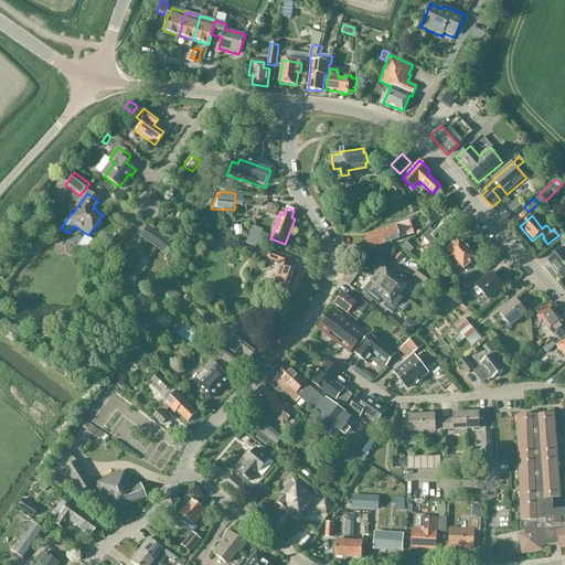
[(432,247),(456,225),(450,219),(435,233),(430,228),(423,236),(432,247)]
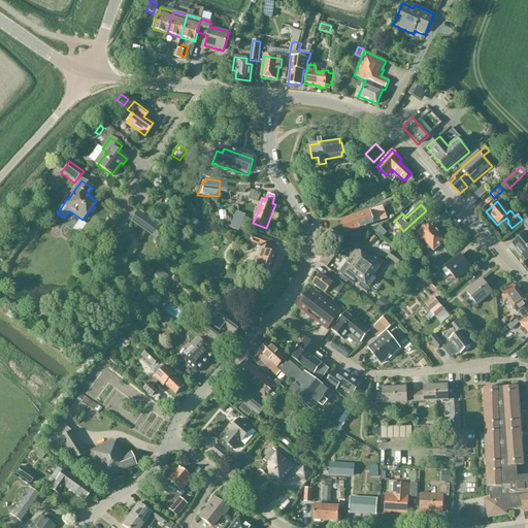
[(370,210),(355,216),(360,229),(374,224),(383,221),(388,219),(384,206),(370,210)]
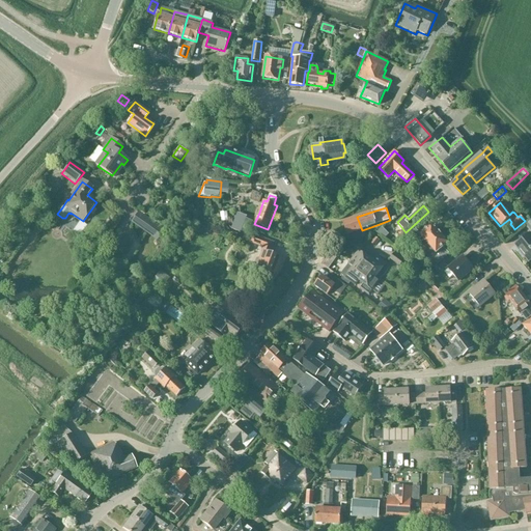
[(159,226),(139,212),(131,223),(150,236),(159,226)]
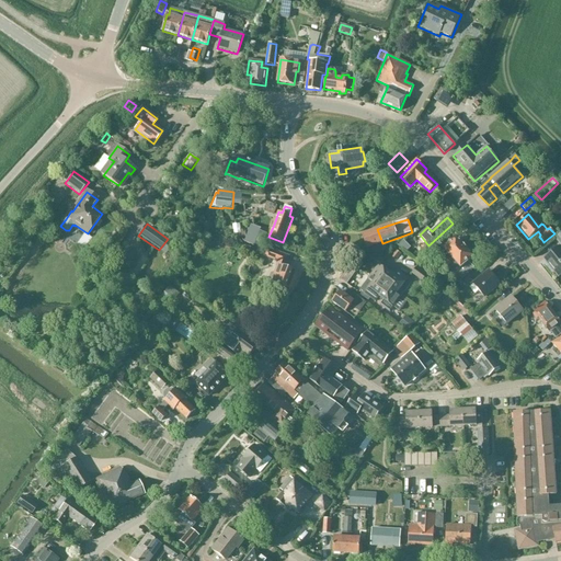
[(261,228),(251,225),(244,242),(255,245),(261,228)]
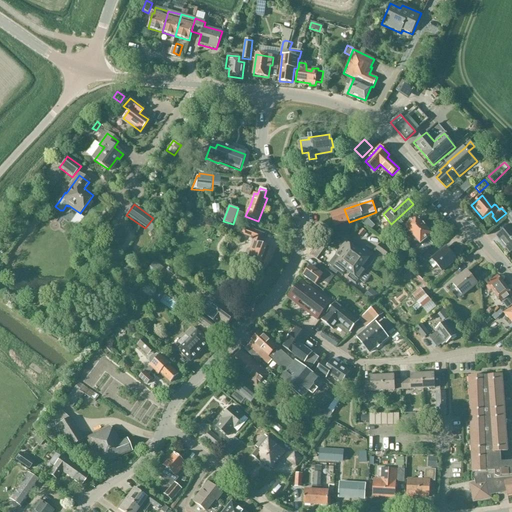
[(222,213),(221,206),(214,207),(216,218),(224,217),(224,212),(222,213)]
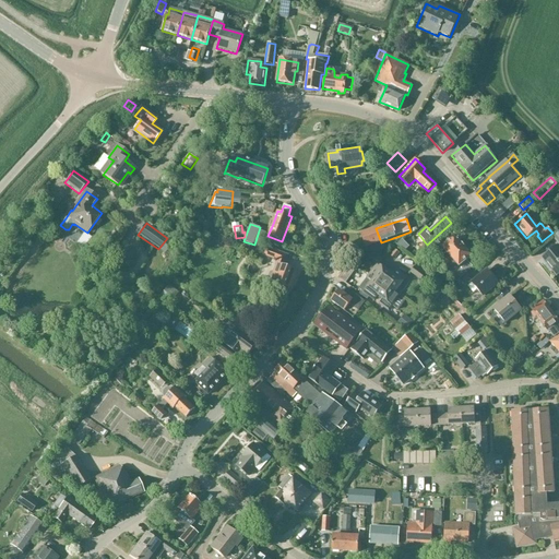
[(381,242),(376,228),(360,234),(366,248),(381,242)]
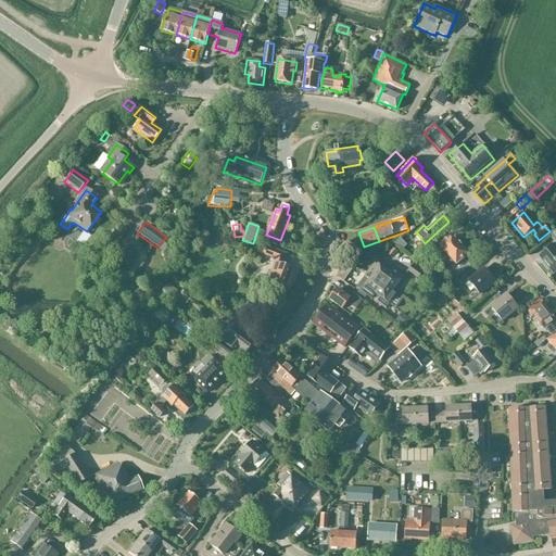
[(91,237),(84,231),(76,242),(84,248),(91,237)]
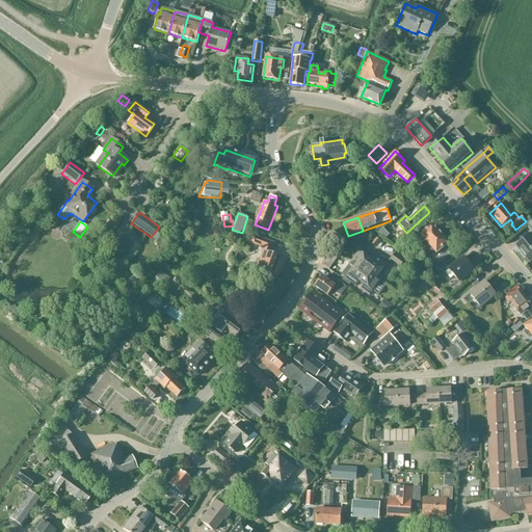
[(531,222),(528,227),(531,232),(531,233),(519,244),(522,249),(521,251),(530,263),(531,261),(531,222)]
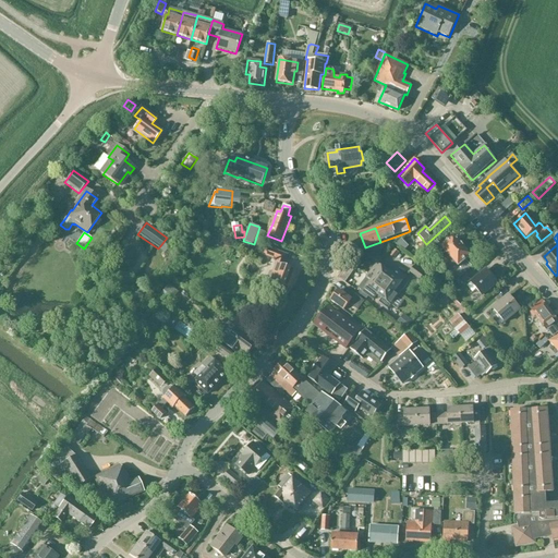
[(429,246),(449,269),(452,273),(453,271),(460,278),(472,268),(465,261),(471,256),(455,238),(443,249),(436,241),(429,246)]
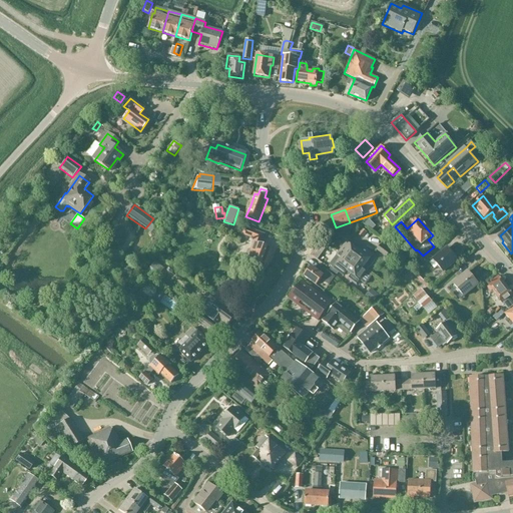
[(250,259),(259,262),(258,264),(258,265),(259,267),(260,268),(261,268),(262,268),(263,268),(264,268),(264,267),(265,266),(266,265),(267,265),(273,249),(261,245),(264,235),(244,227),(241,234),(255,239),(250,250),(253,251),(250,259)]
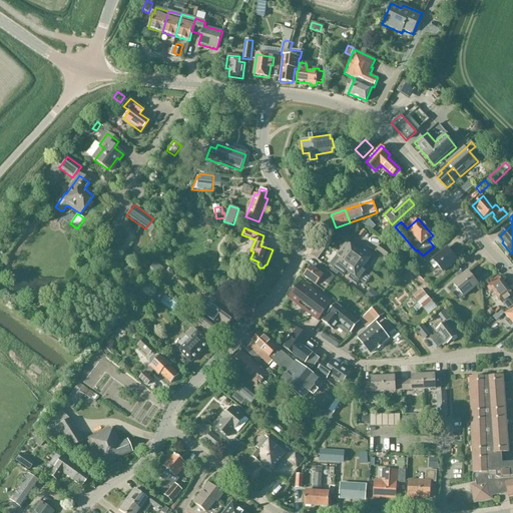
[(353,262),(360,251),(347,241),(340,251),(344,254),(353,262)]
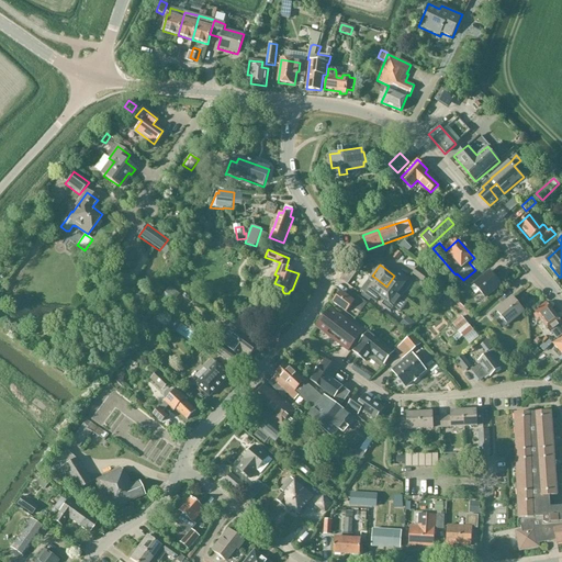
[(348,270),(346,273),(351,278),(357,270),(355,270),(349,268),(348,270)]
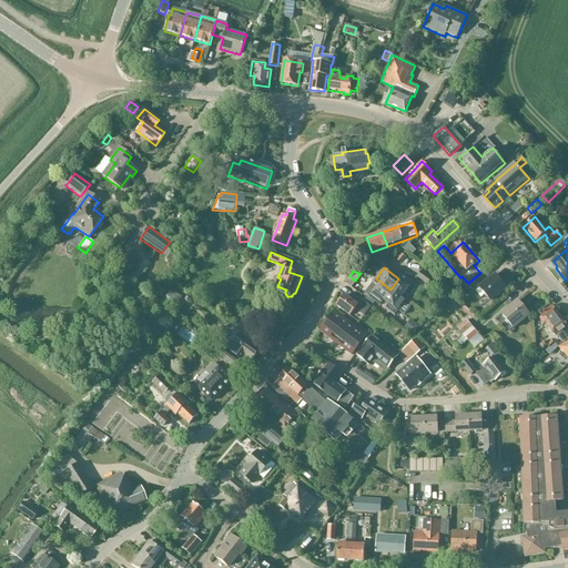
[(433,279),(422,271),(417,277),(427,285),(433,279)]
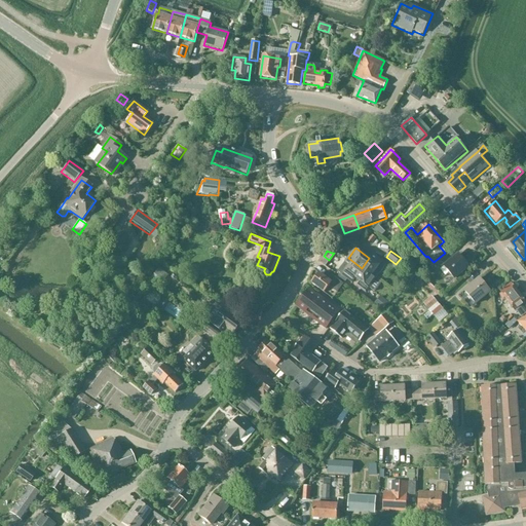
[(372,254),(369,258),(362,268),(372,275),(377,268),(379,269),(382,265),(380,264),(382,261),(372,254)]
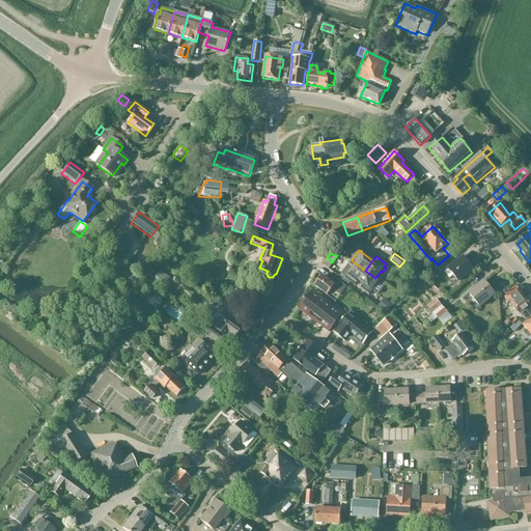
[(458,283),(475,270),(463,256),(447,269),(448,270),(444,274),(448,280),(453,276),(458,283)]
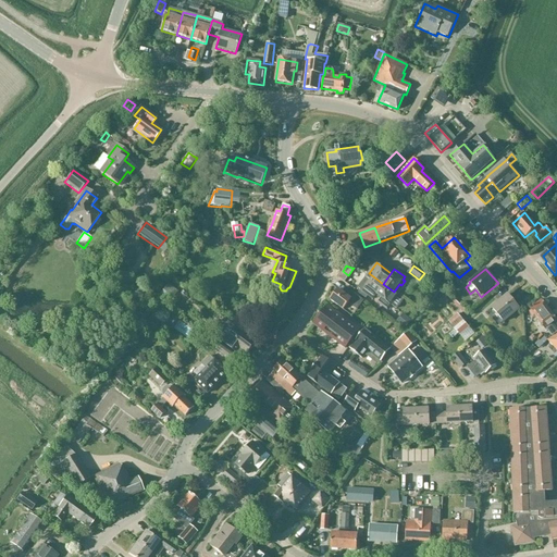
[(375,295),(383,284),(373,276),(362,292),(372,299),(376,295),(375,295)]
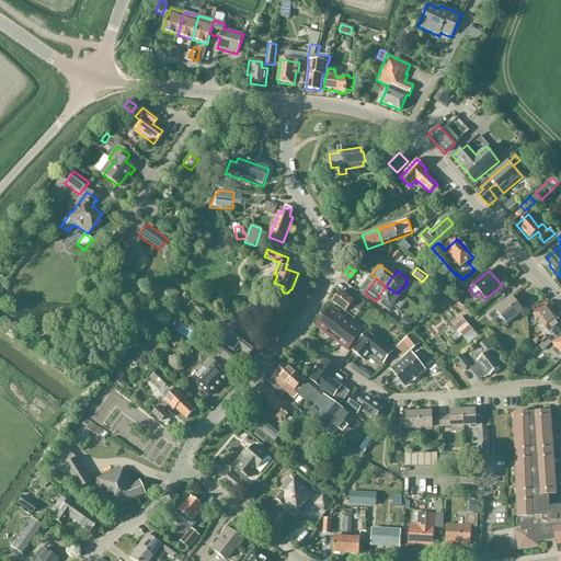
[(401,297),(397,294),(386,286),(378,297),(379,297),(384,300),(380,305),(391,312),(401,297)]
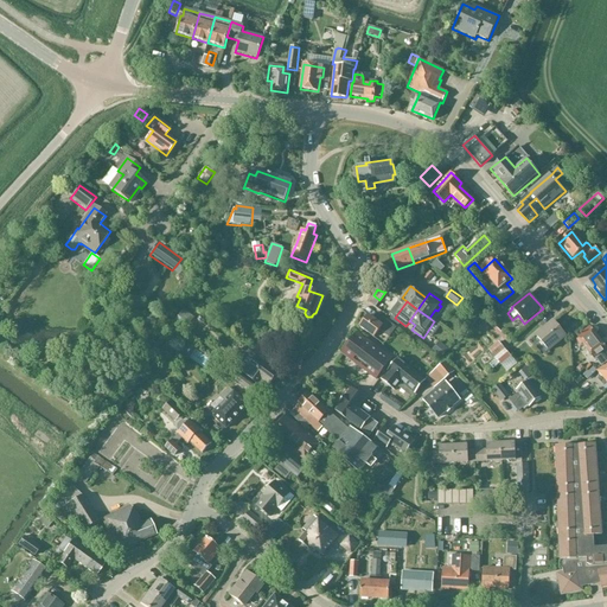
[(359,327),(374,338),(379,331),(389,338),(396,328),(387,320),(383,325),(369,315),(359,327)]
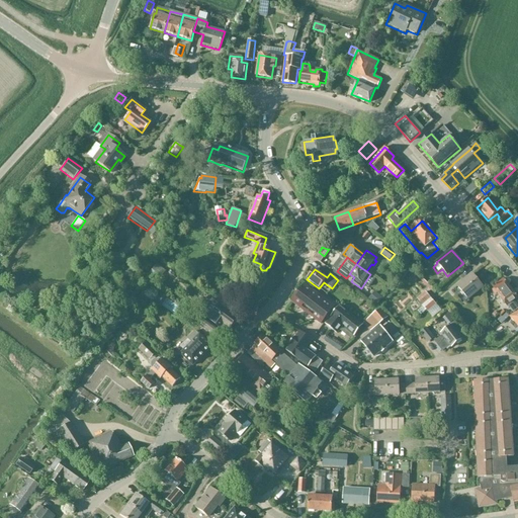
[(420,280),(413,272),(409,275),(416,283),(420,280)]
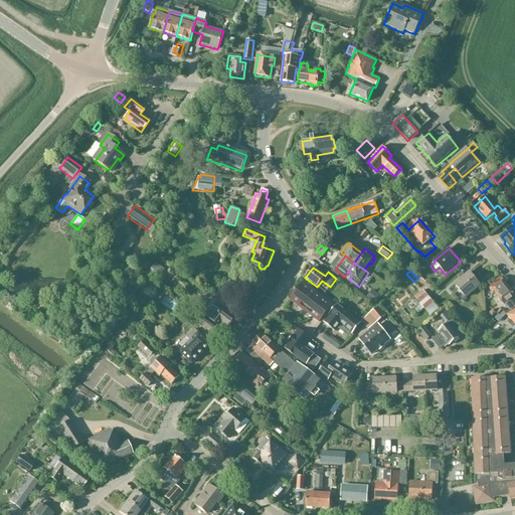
[(458,284),(468,296),(480,286),(470,273),(458,284)]
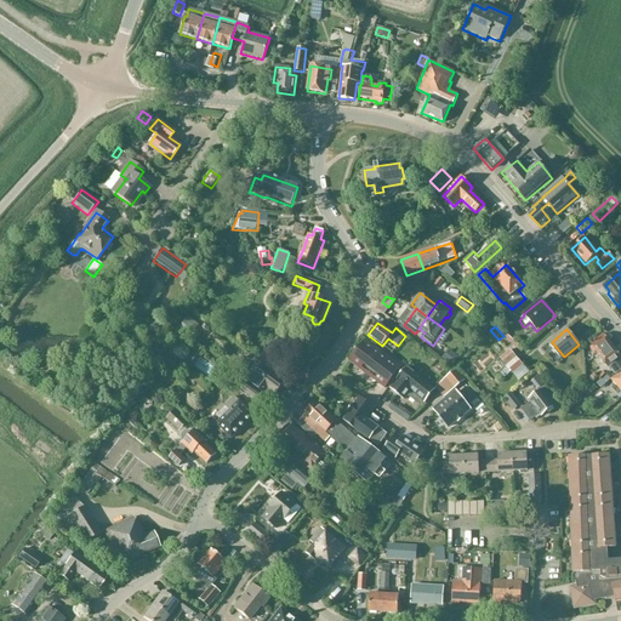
[(611,369),(616,376),(620,371),(620,358),(604,335),(591,345),(592,346),(588,348),(594,355),(598,353),(610,370),(611,369)]
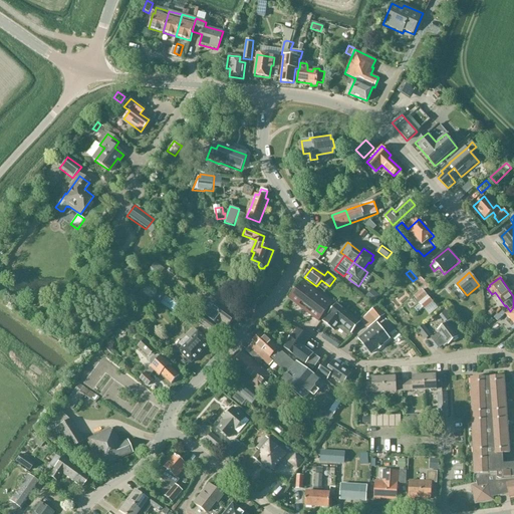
[(318,321),(325,312),(331,303),(302,282),(289,299),(318,321)]
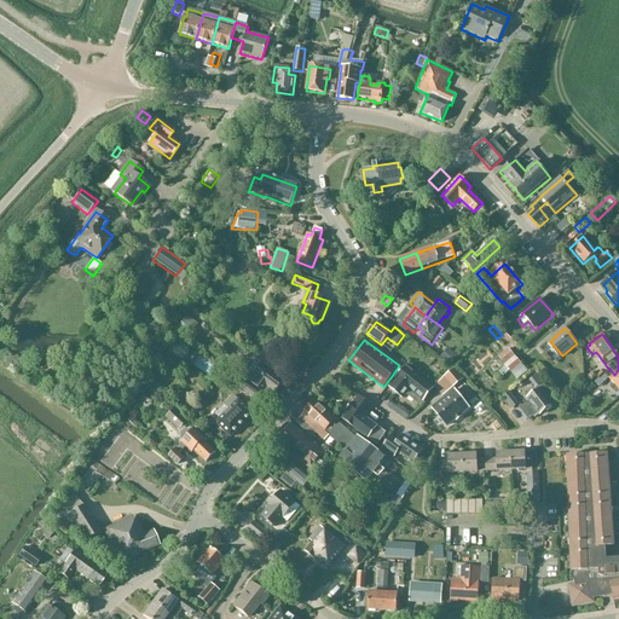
[(457,357),(449,348),(440,358),(450,365),(457,357)]
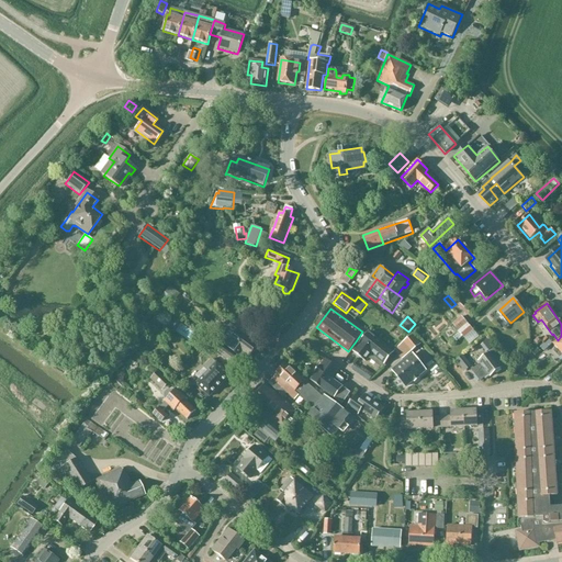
[(473,332),(468,324),(461,316),(452,324),(464,339),(473,332)]
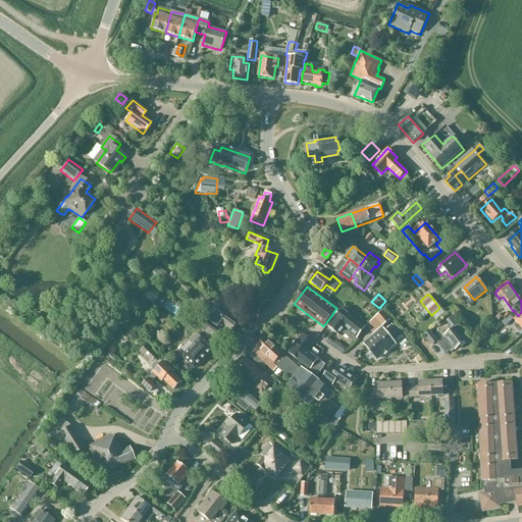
[(240,321),(221,307),(216,304),(213,304),(208,311),(209,314),(205,319),(218,329),(221,324),(231,331),(240,321)]
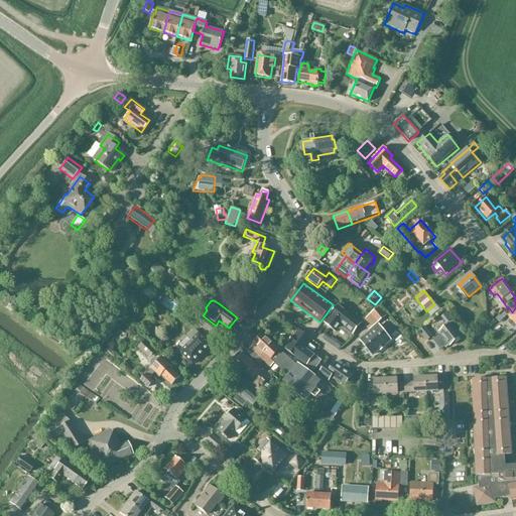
[(342,326),(353,335),(362,324),(339,304),(330,315),(330,316),(325,324),(336,333),(342,326)]
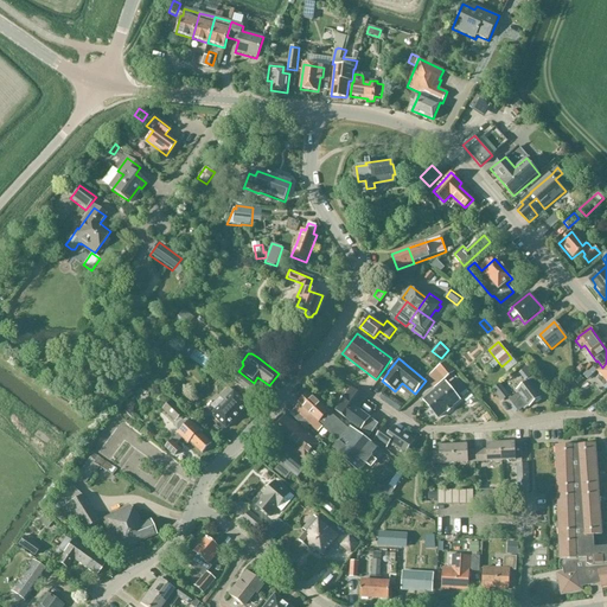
[(434,370),(443,381),(454,372),(445,362),(434,370)]
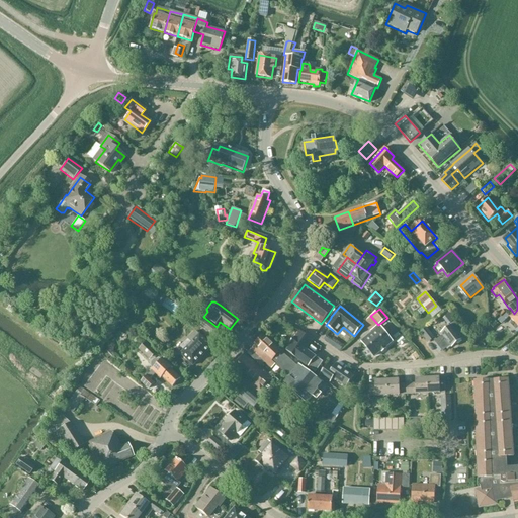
[(503,324),(510,317),(506,312),(502,317),(496,311),(492,315),(496,318),(494,320),(496,322),(499,320),(503,324)]
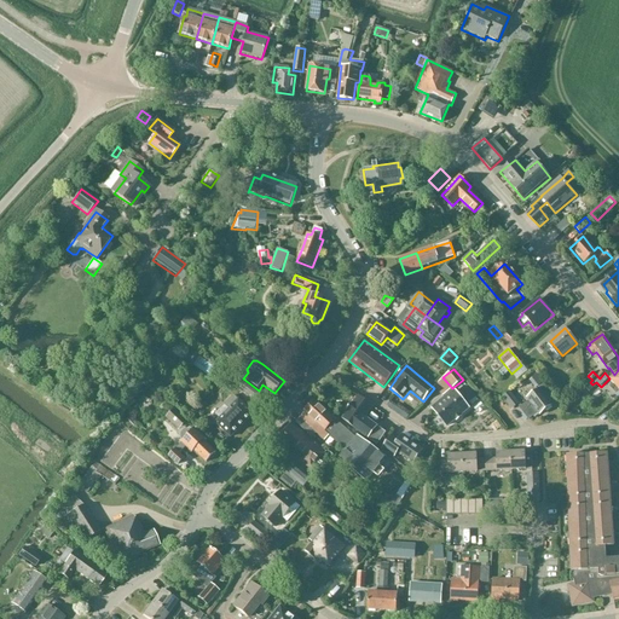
[(267,399),(246,382),(239,391),(261,406),(267,399)]
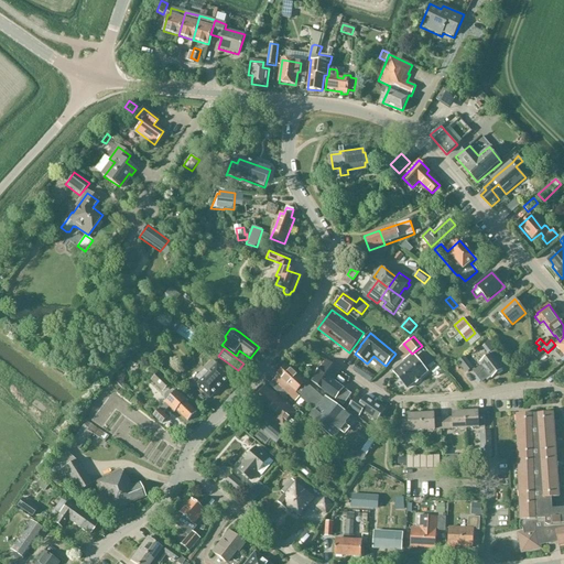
[(542,353),(538,348),(533,354),(537,358),(542,353)]
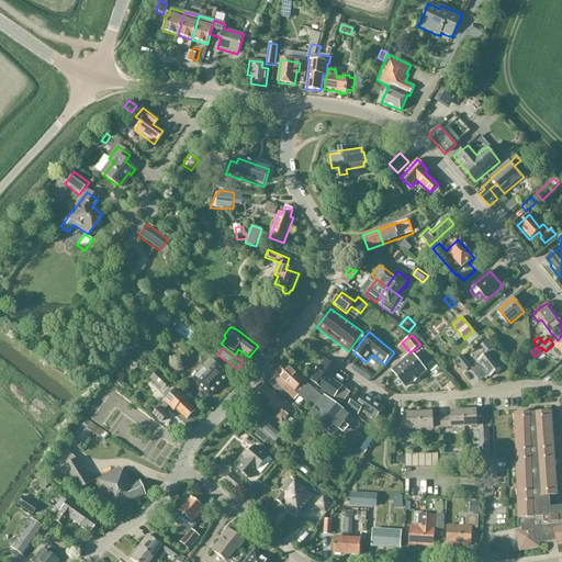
[(501,368),(490,353),(479,362),(481,364),(472,371),(480,381),(489,374),(490,377),(501,368)]
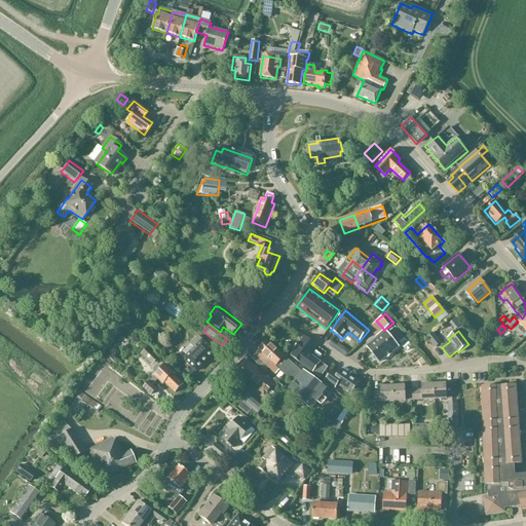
[(368,347),(379,362),(398,347),(386,332),(368,347)]
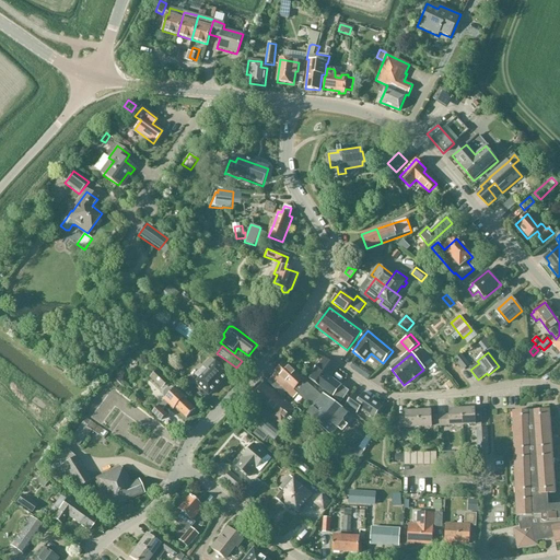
[(470,365),(461,353),(454,360),(463,371),(470,365)]
